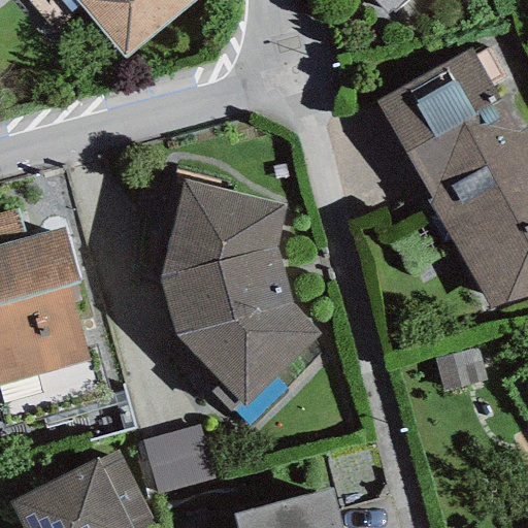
[(75,0),(124,58),(194,0),(75,0)]
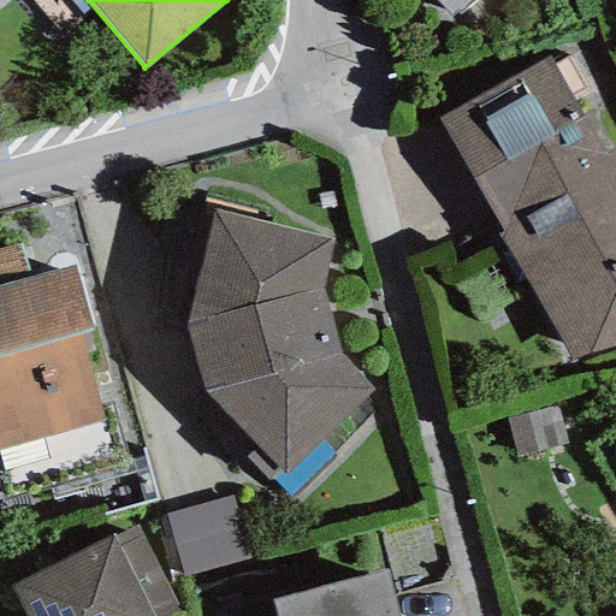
[(433,0),(451,19),(472,0),(433,0)]
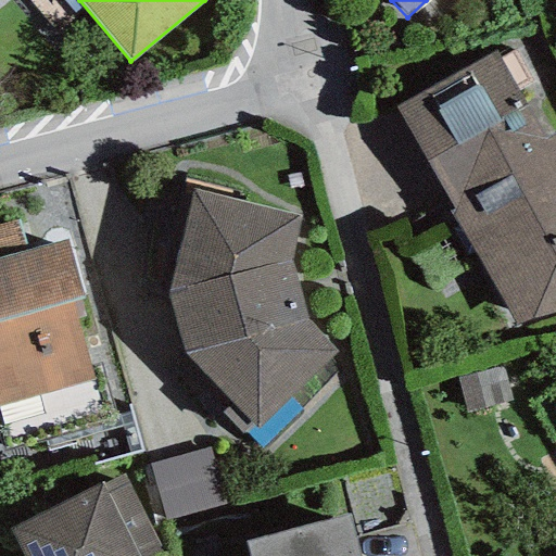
[(555,130),(545,136),(494,48),(393,106),(519,324),(555,312),(555,130)]
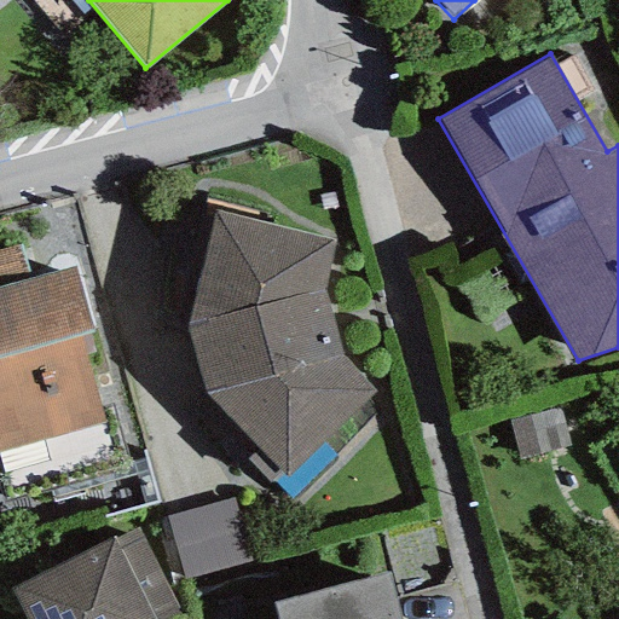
[(217,212),(187,324),(207,395),(259,449),(246,461),(270,485),(282,473),(285,476),(376,389),(341,354),(323,290),(335,241),(217,212)]
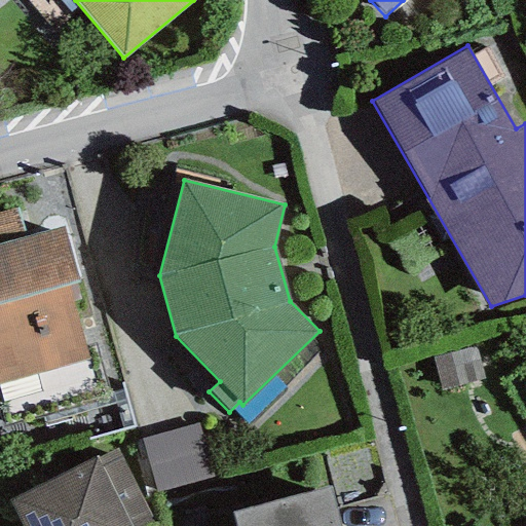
[(0,214),(0,241),(25,235),(17,210),(0,214)]
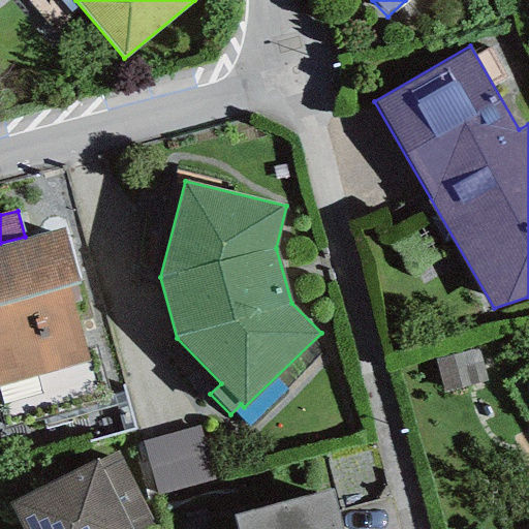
[(64,226),(25,237),(0,243),(0,386),(89,364),(69,288),(81,285),(64,226)]
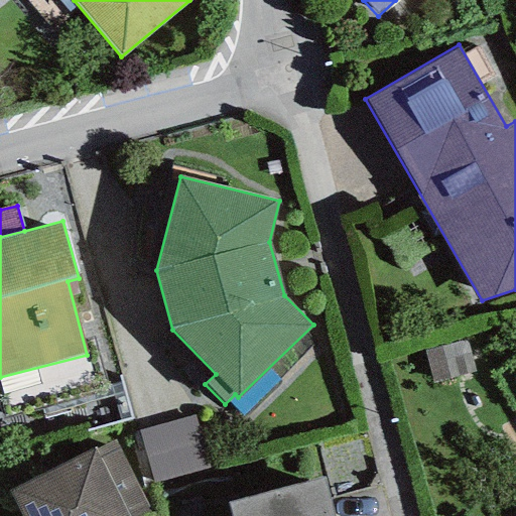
[(195,415),(137,431),(153,485),(211,469),(195,415)]
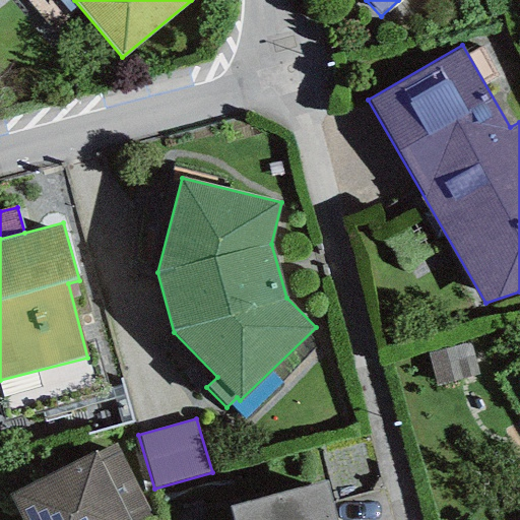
[(154,519),(115,442),(7,495),(19,519),(154,519)]
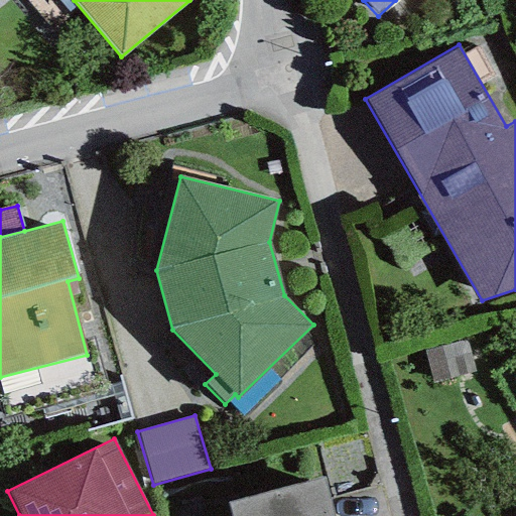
[(333,515),(323,478),(227,503),(230,515),(333,515)]
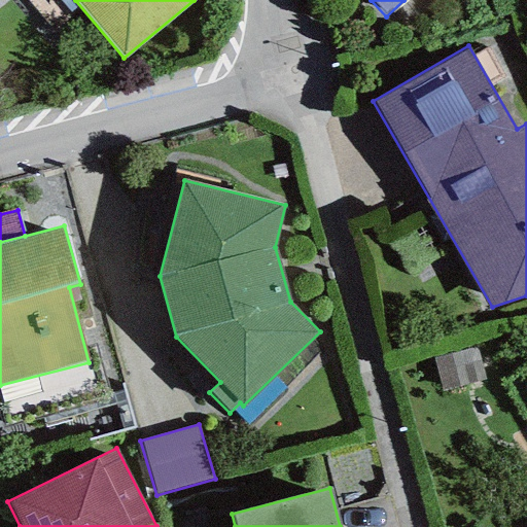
All buildings are outlined.
